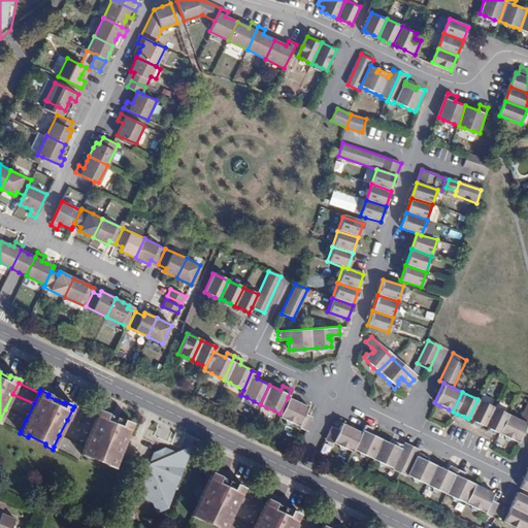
[(288,397),(279,414),(278,417),(286,420),(292,423),(298,426),(297,428),(304,431),(311,416),(304,413),(306,406),(288,397)]
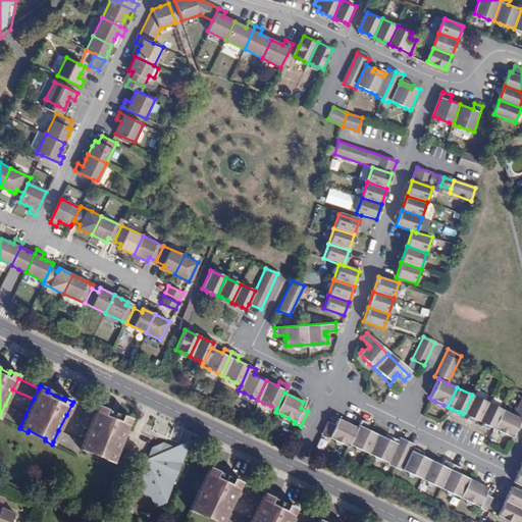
[(478,421),(487,402),(472,395),(463,414),(467,416),(473,419),(478,421)]
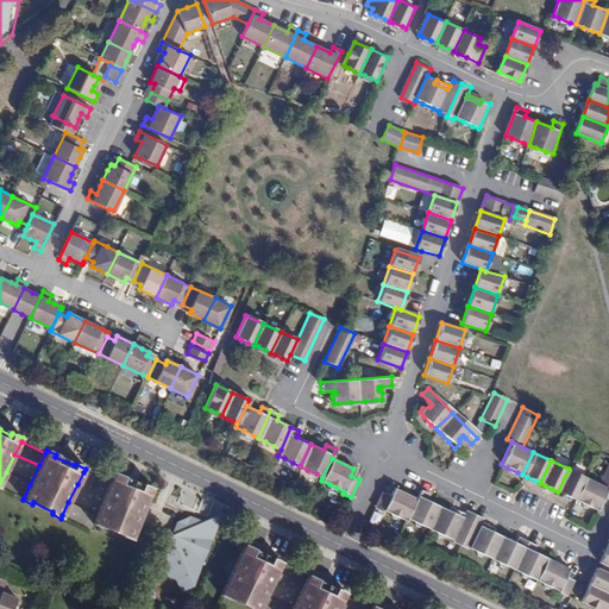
[(575,500),(585,477),(569,469),(558,491),(562,494),(570,497),(575,500)]
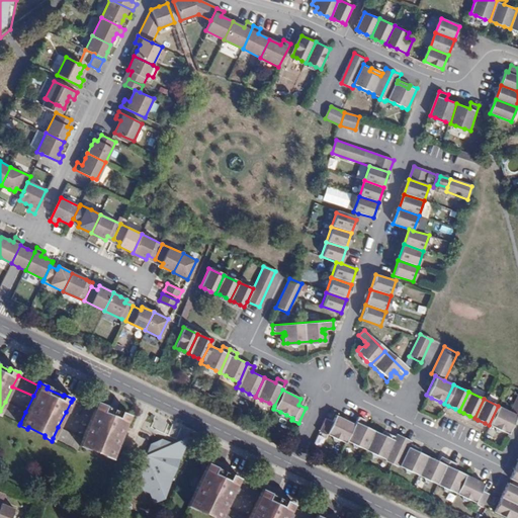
[(81,406),(71,402),(66,412),(76,417),(79,412),(89,417),(94,404),(84,400),(81,406)]
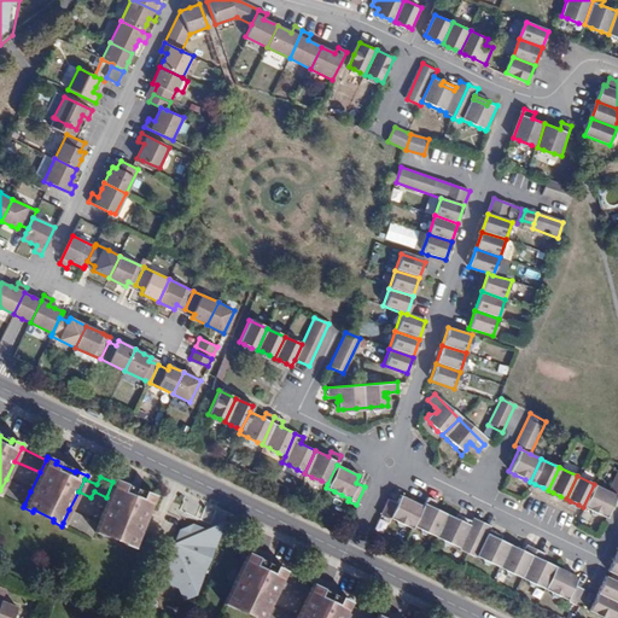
[(95,523),(93,531),(103,536),(104,534),(123,541),(123,543),(134,548),(155,495),(144,490),(143,494),(123,485),(124,483),(115,478),(112,482),(106,497),(95,523)]
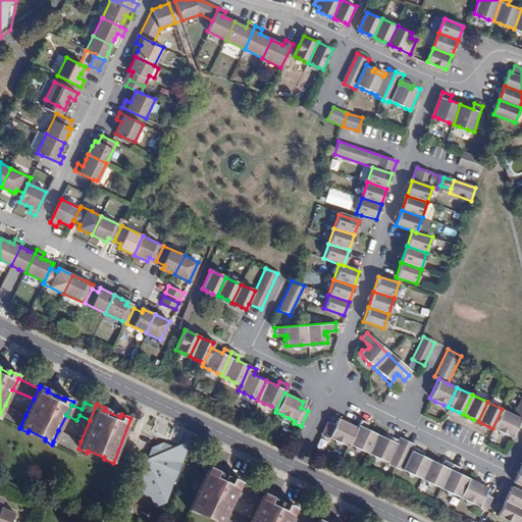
[(5,405),(0,414),(0,415),(20,426),(25,415),(5,405)]
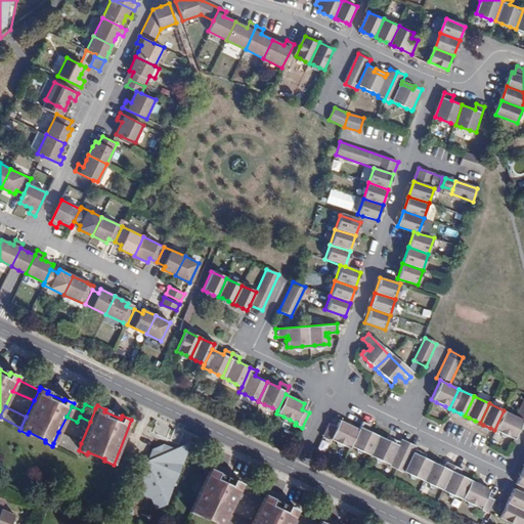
[(514,439),(522,420),(517,417),(504,410),(494,430),(500,433),(509,437),(514,439)]
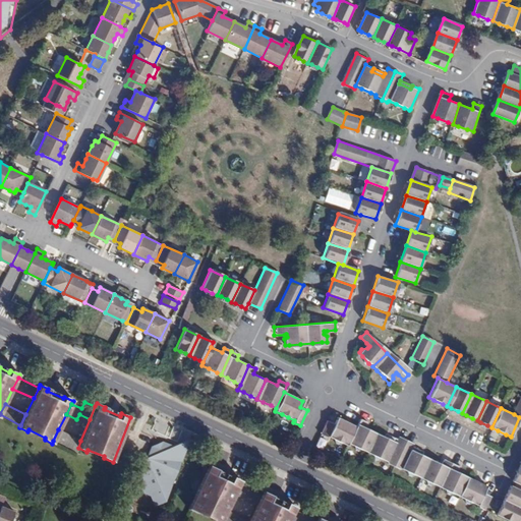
[(328,435),(333,438),(341,442),(347,444),(355,426),(337,417),(334,423),(327,420),(320,435),(325,437),(328,435)]
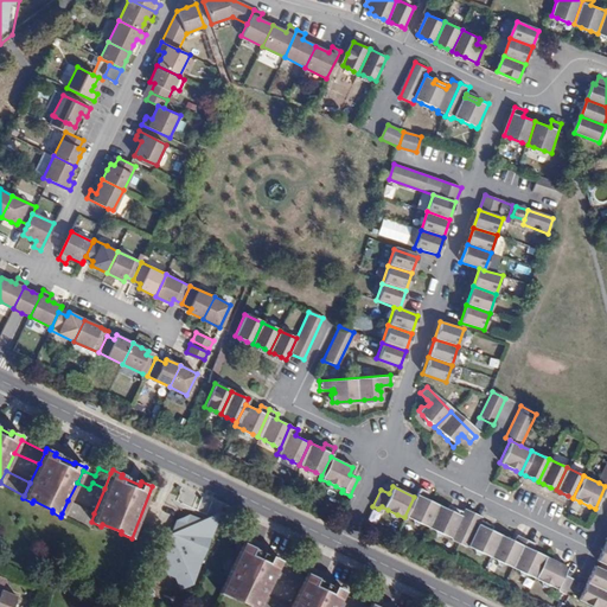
[(419,489),(414,497),(404,517),(410,521),(420,525),(427,529),(438,505),(425,499),(427,493),(419,489)]
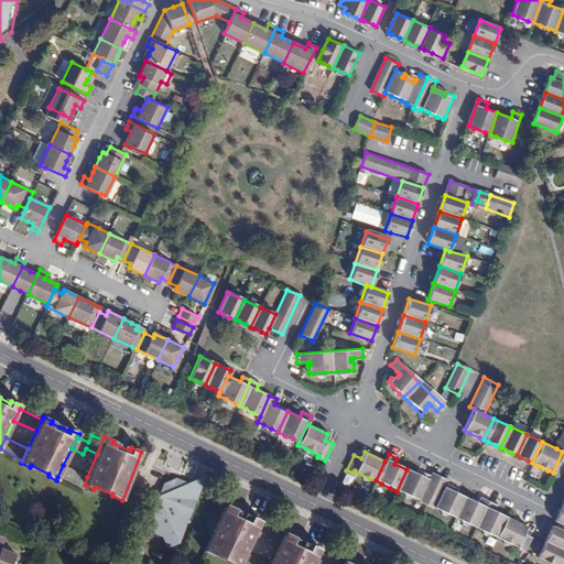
[(63,465),(57,477),(83,488),(85,485),(87,477),(63,465)]
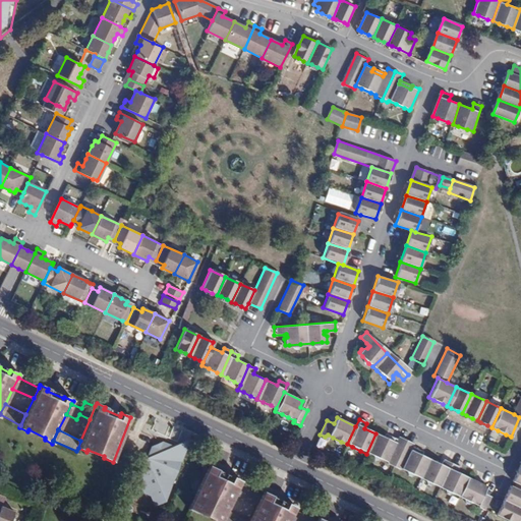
[(386,465),(392,468),(405,441),(397,438),(395,443),(392,446),(381,440),(383,437),(375,433),(366,454),(371,456),(380,460),(386,462),(386,465)]
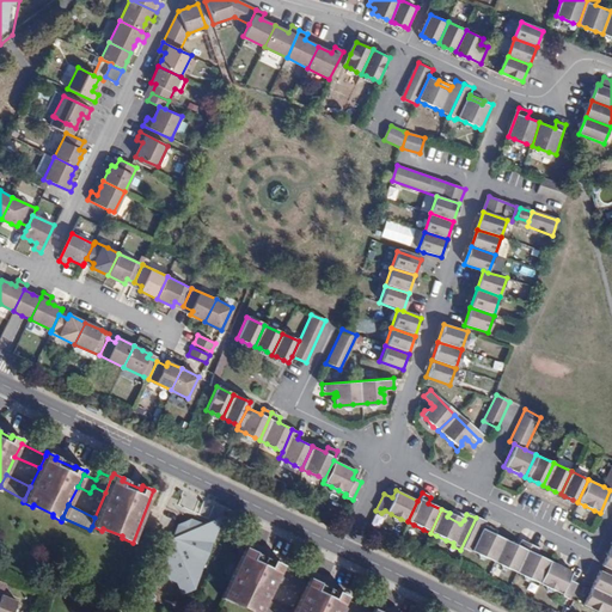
[(460,524),(464,520),(450,513),(447,516),(460,524)]
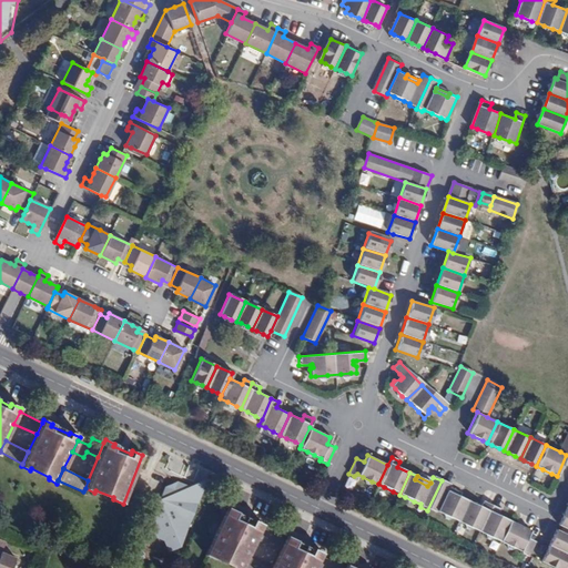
[(190,486),(199,501),(208,479),(190,486)]
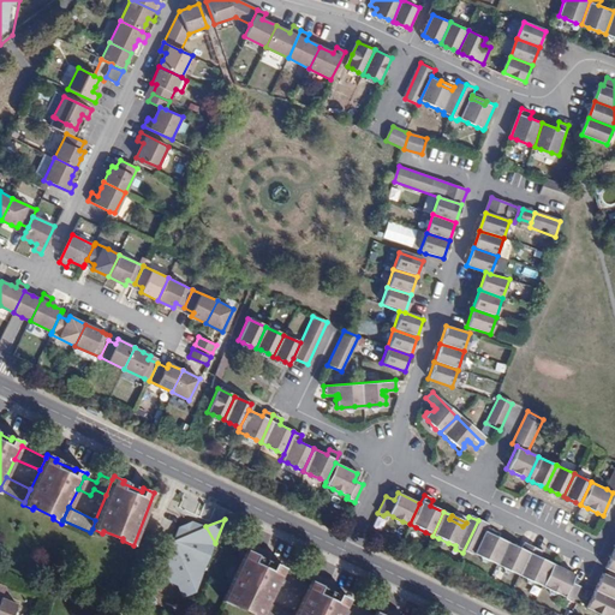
[(488,562),(494,565),(505,541),(495,537),(494,541),(481,535),(483,531),(485,524),(478,520),(463,553),(467,555),(471,554),(477,556),(488,562)]
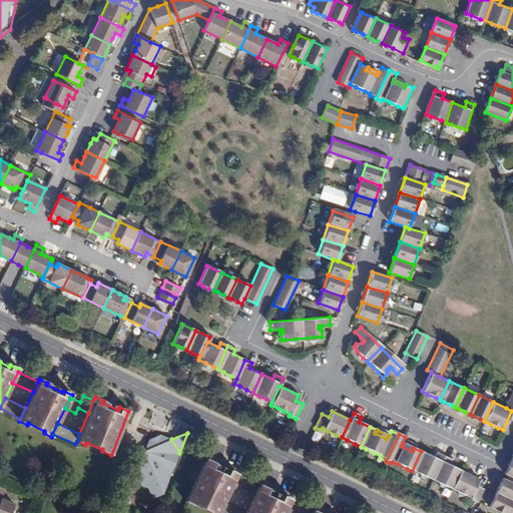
[(155,490),(166,486),(172,473),(179,453),(171,439),(160,435),(148,440),(136,471),(142,486),(148,488),(155,490)]
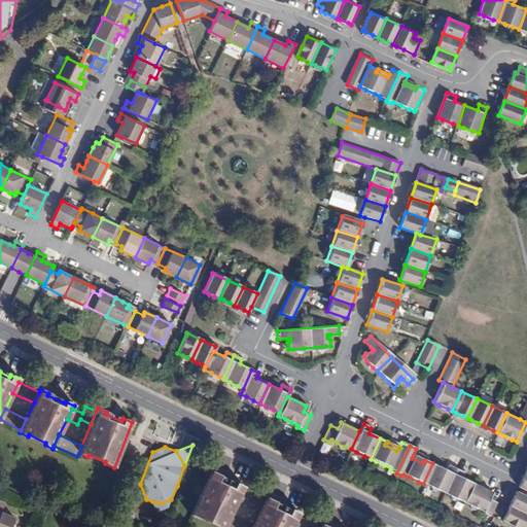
[(423,484),(429,486),(436,490),(443,493),(455,468),(448,464),(445,469),(432,463),(423,484)]
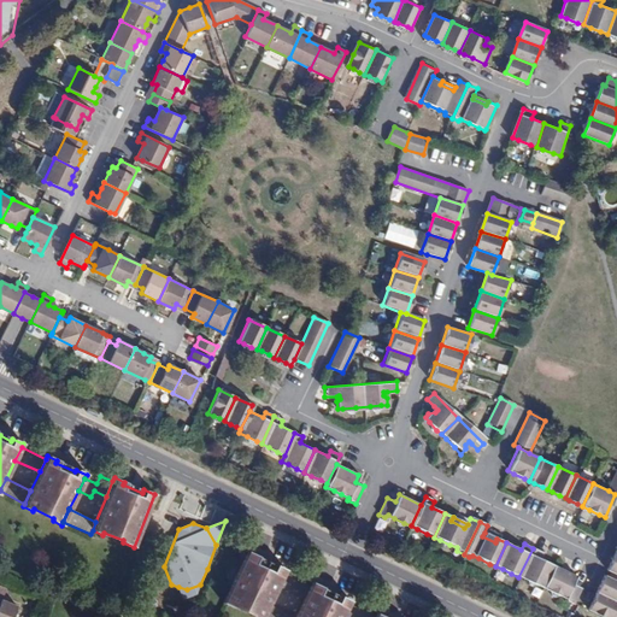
[(541,588),(551,564),(538,557),(540,552),(533,548),(518,577),(526,580),(535,585),(541,588)]
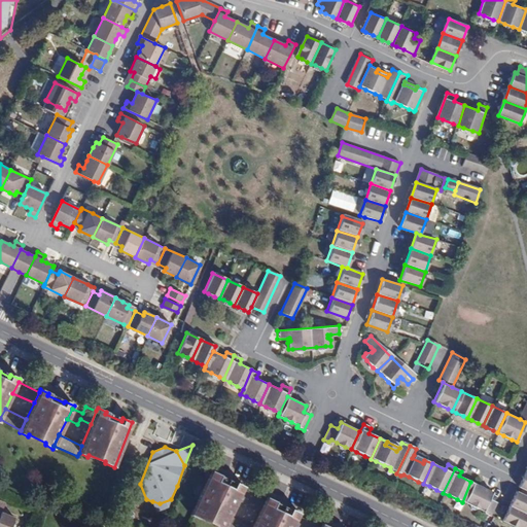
[(215,526),(223,526),(229,516),(237,500),(242,489),(243,486),(236,483),(235,484),(217,476),(218,475),(210,470),(189,515),(198,519),(198,517),(215,525),(214,526),(215,526)]
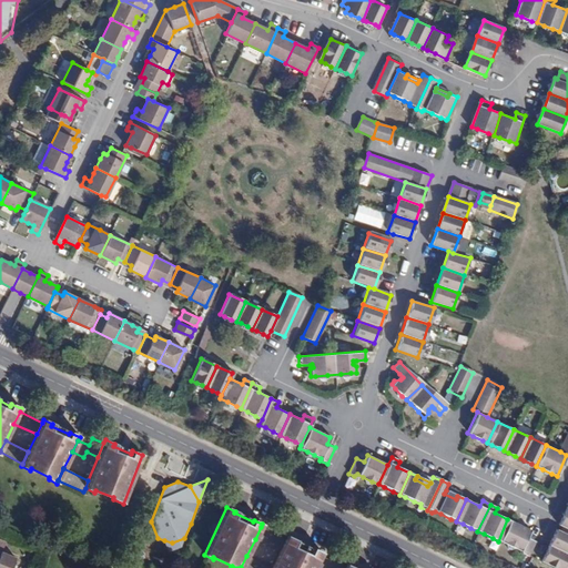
[(567,511),(565,511),(558,525),(567,529),(567,511)]
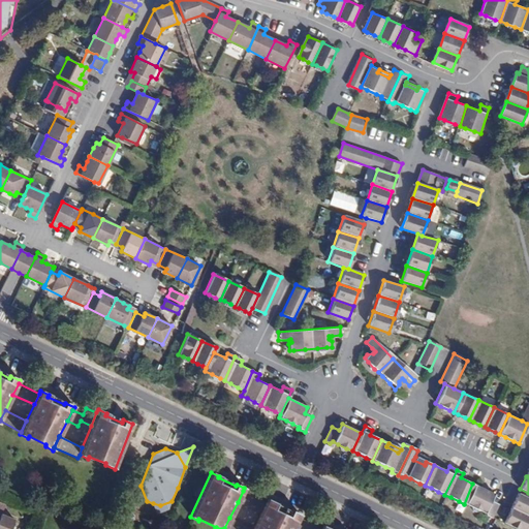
[(472,484),(464,504),(469,506),(477,510),(481,512),(483,515),(490,518),(490,517),(496,503),(490,499),(492,493),(472,484)]
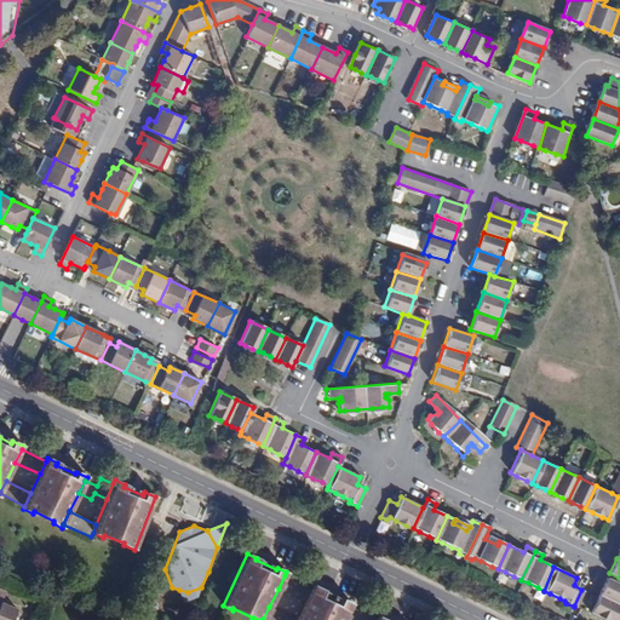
[(311,589),(285,575),(279,589),(305,602),(311,589)]
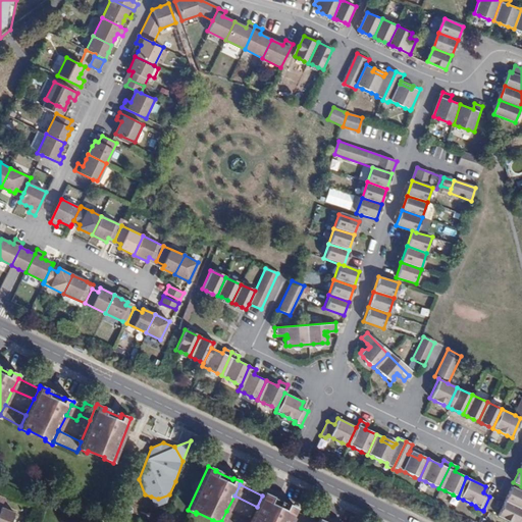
[(503,503),(521,512),(521,510),(521,492),(511,487),(503,503)]
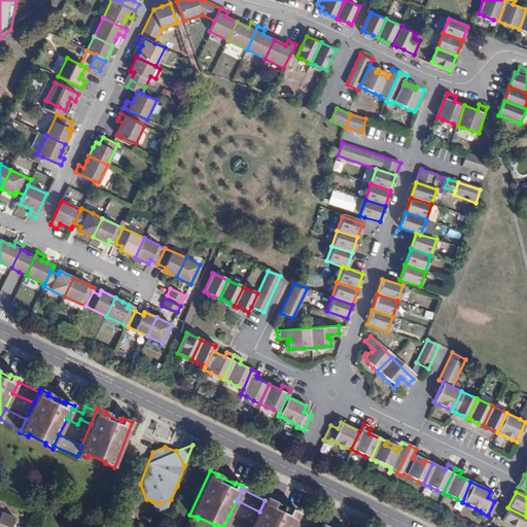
[(251,526),(291,526),(297,516),(300,513),(291,510),(290,511),(273,502),(274,501),(266,497),(265,500),(259,512),(251,526)]
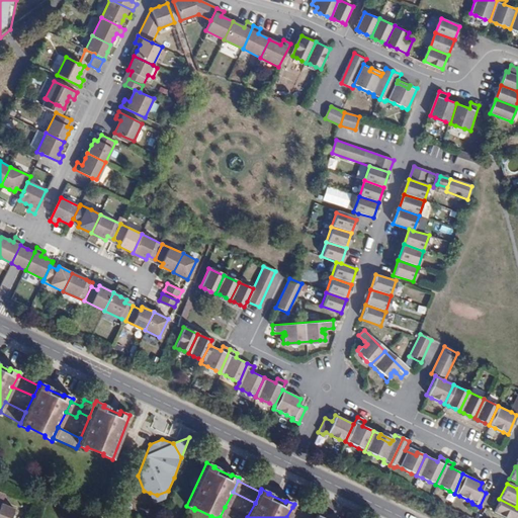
[(166,499),(168,491),(157,495),(150,493),(155,503),(166,499)]
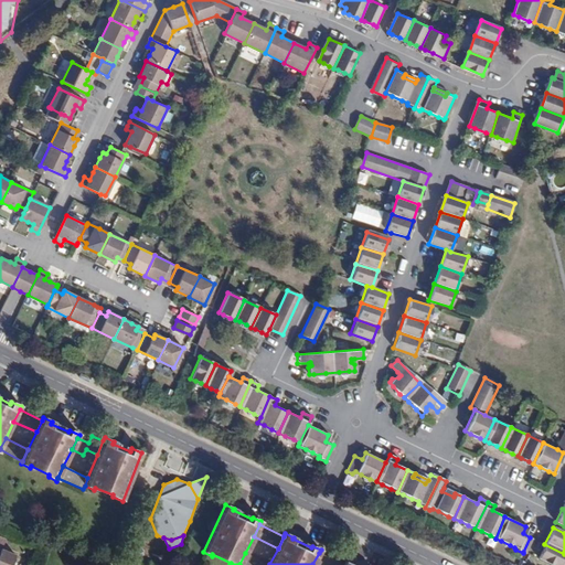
[(551,564),(558,564),(564,554),(544,544),(537,558),(551,564)]
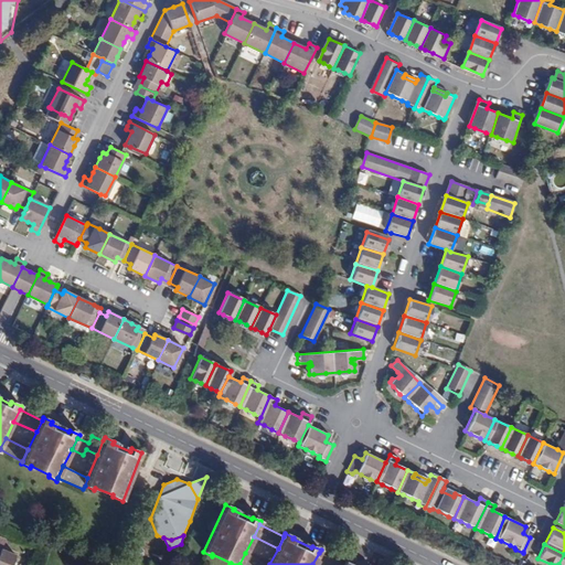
[(0,564),(11,564),(14,558),(0,552),(0,564)]
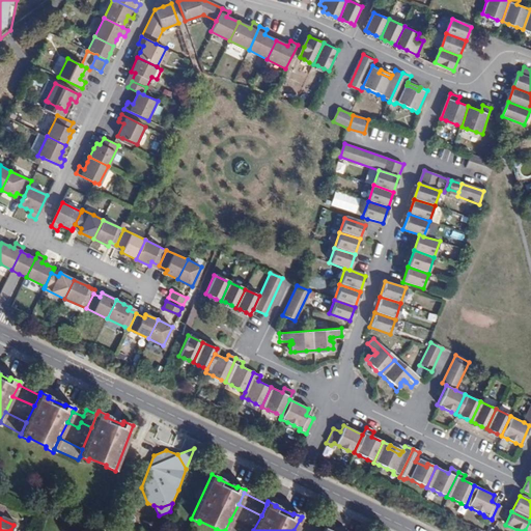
[(230,520),(225,530),(226,530),(253,530),(230,520)]
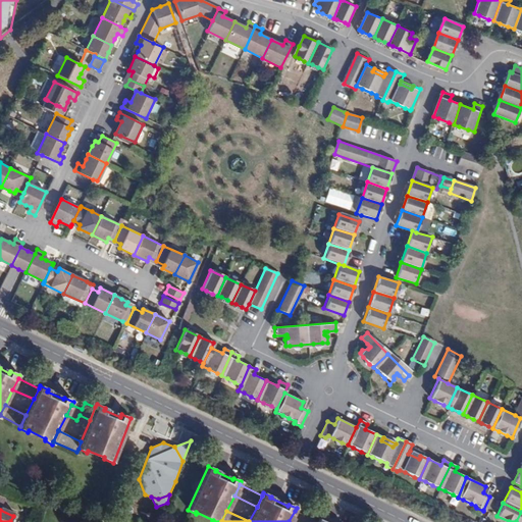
[(316,521),(317,521),(295,511),(289,521),(316,521)]
